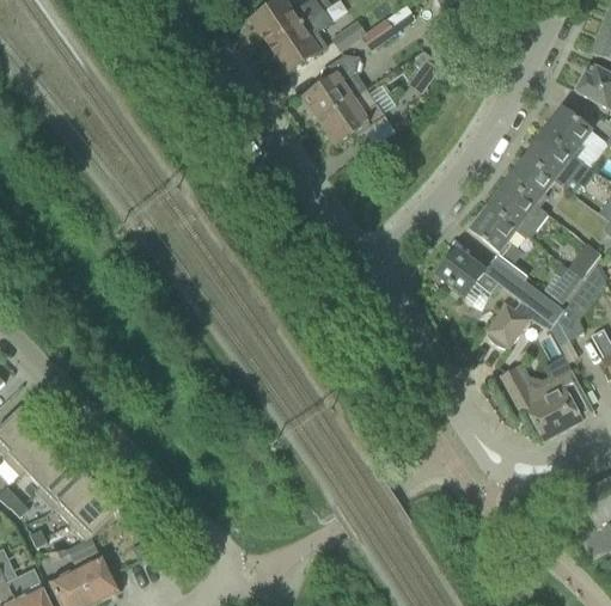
[(309,0),(292,11),(285,0),(275,0),(250,17),(269,44),(323,8),(323,10),(331,4),(329,0),(309,0)]
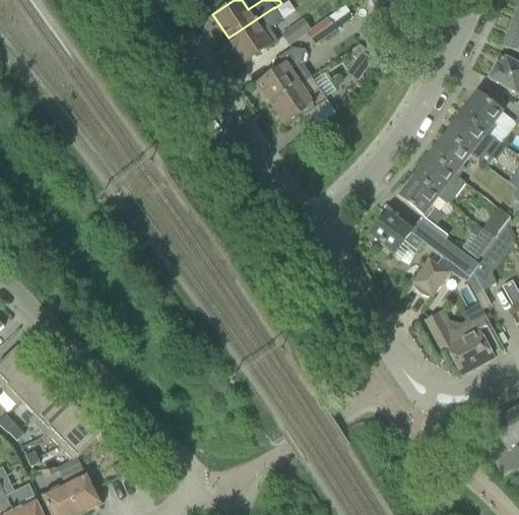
[(274,8),(274,7),(229,38),(245,62),(271,44),(262,30),(281,17),(274,8)]
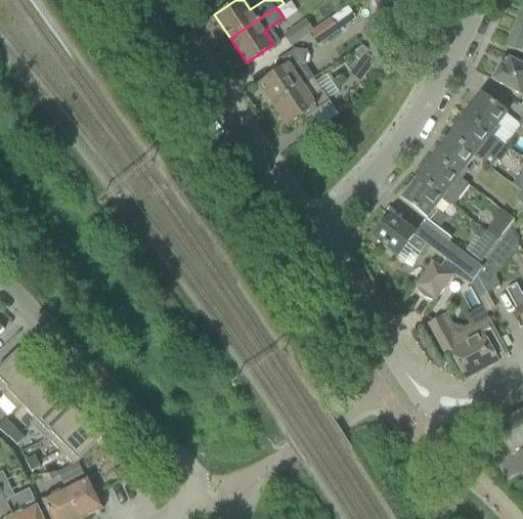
[(522,12),(519,11),(513,28),(522,32),(522,12)]
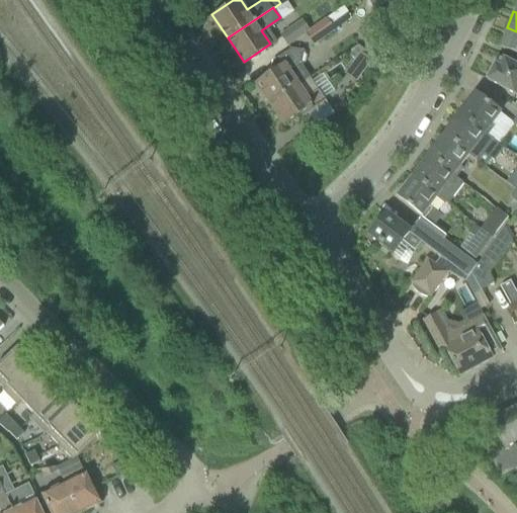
[(310,27),(306,30),(314,41),(336,27),(334,25),(327,15),(327,14),(309,26),(310,27)]
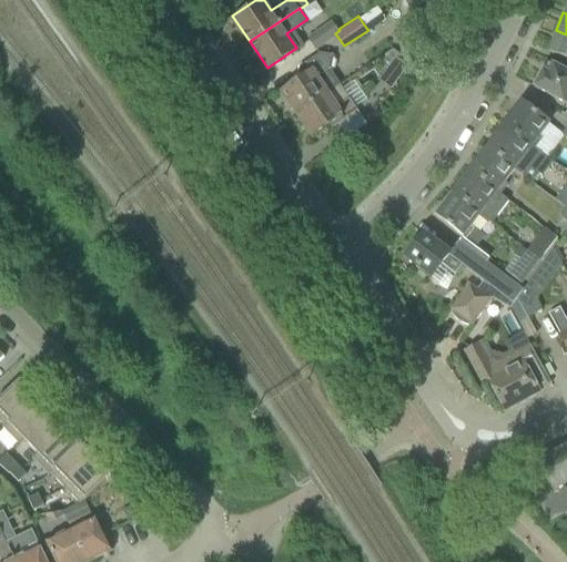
[(340,30),(338,29),(332,19),(309,34),(316,47),(335,33),(340,30)]
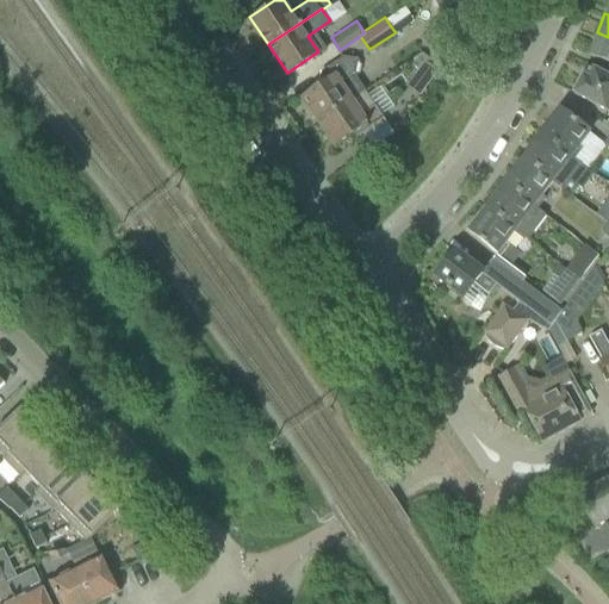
[(608,37),(597,32),(590,51),(608,58),(608,37)]
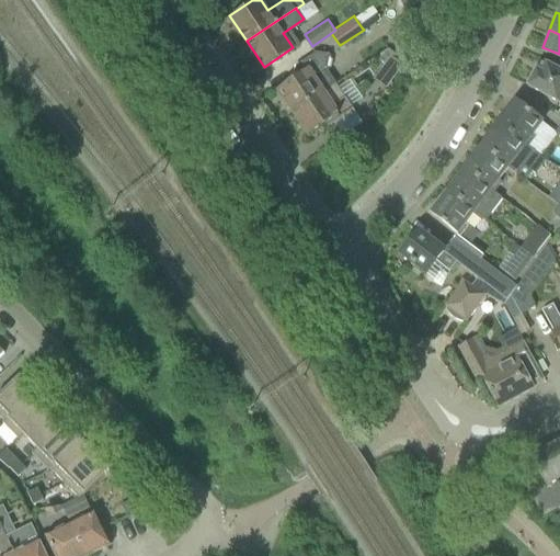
[(413,48),(403,41),(396,52),(406,58),(413,48)]
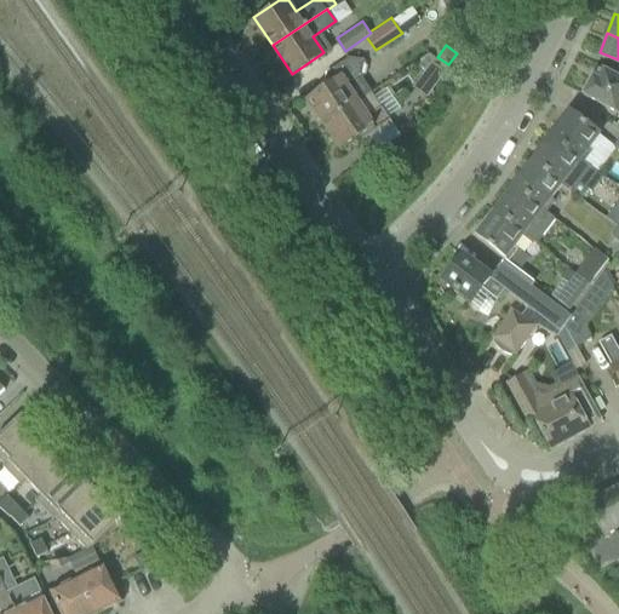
[(326,69),(325,80),(326,82),(307,96),(324,121),(371,89),(361,73),(365,57),(349,55),(326,69)]
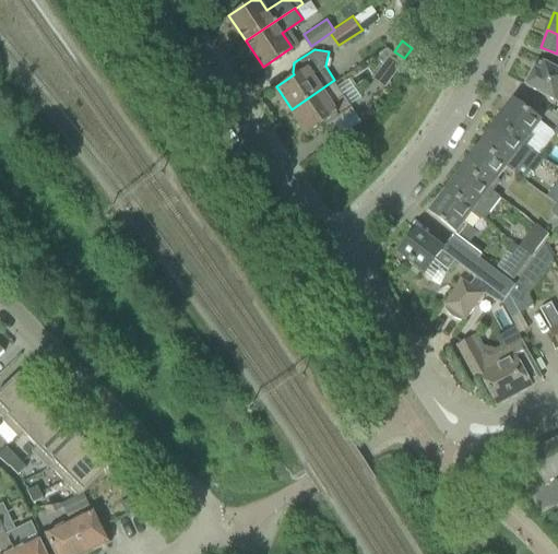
[(384,84),(402,62),(390,52),(372,75),(384,84)]
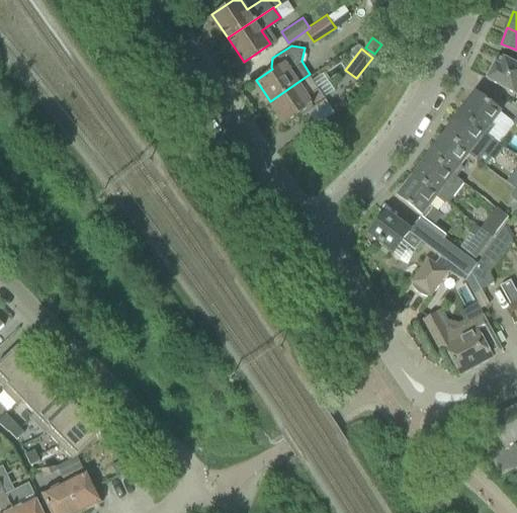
[(516,62),(502,55),(498,63),(495,61),(487,77),(516,91),(516,62)]
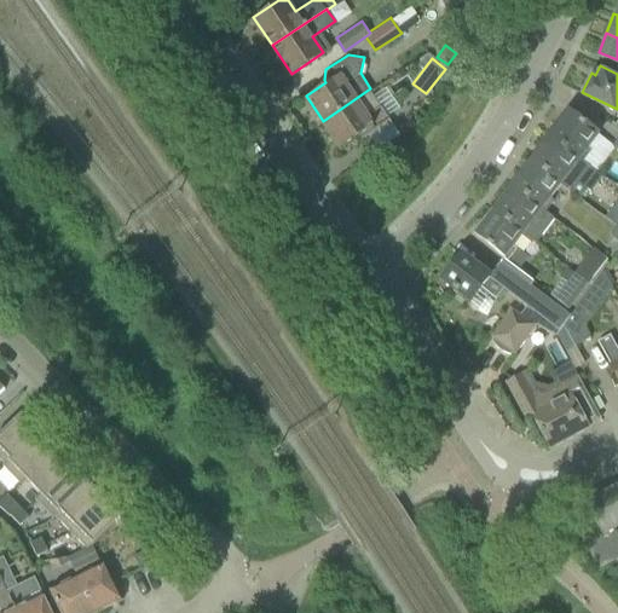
[(370,88),(323,121),(340,146),(359,132),(362,136),(390,116),(370,88)]
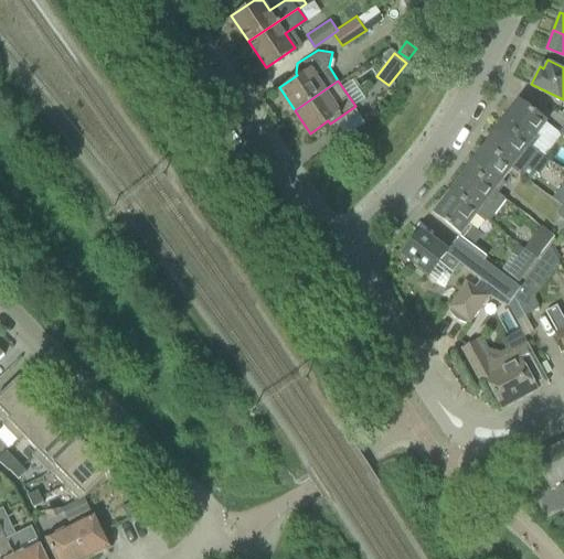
[(520,99),(501,122),(531,144),(539,135),(535,132),(546,119),(520,99)]
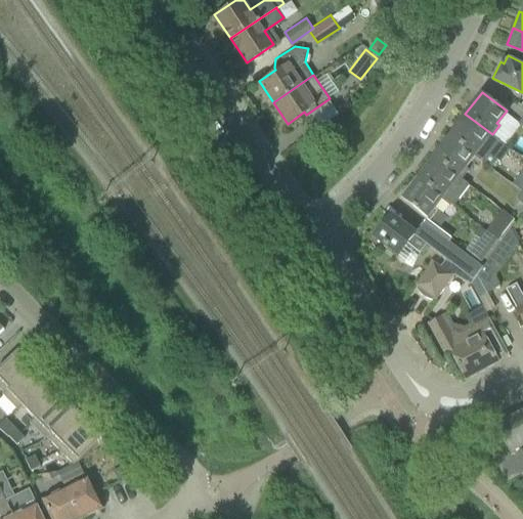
[(465,114),(449,135),(473,154),(489,166),(496,157),(500,160),(510,147),(492,134),(465,114)]
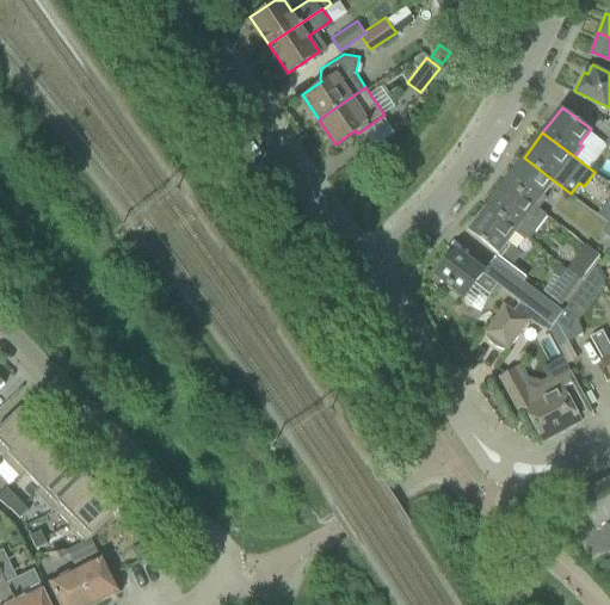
[(524,158),(505,181),(537,205),(546,196),(542,192),(552,179),(524,158)]
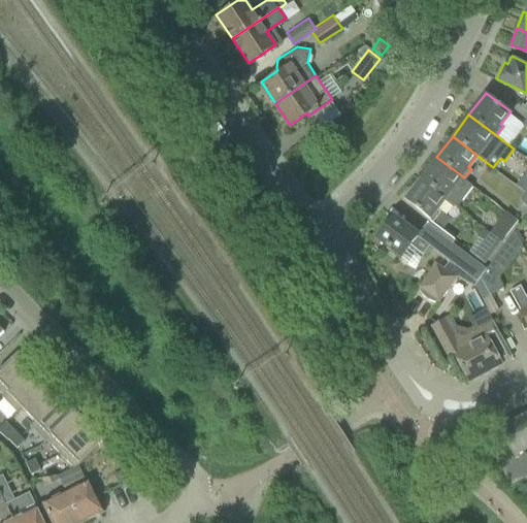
[(464,177),(436,157),(421,177),(446,196),(449,199),(449,198),(457,204),(472,184),(464,177)]
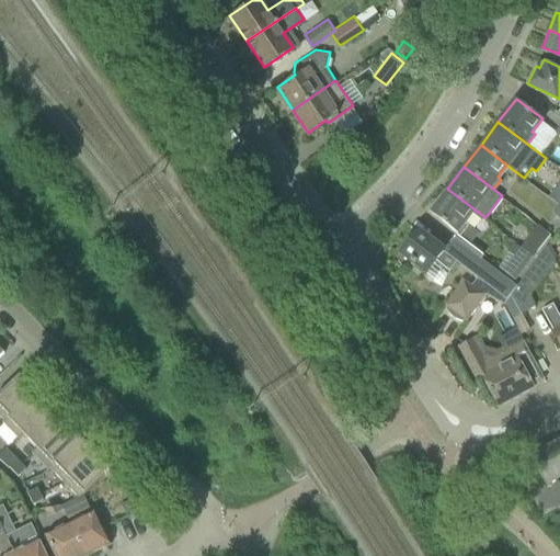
[(473,208),(447,189),(431,211),(456,230),(450,238),(480,258),(483,252),(470,241),(478,230),(465,220),(473,208)]
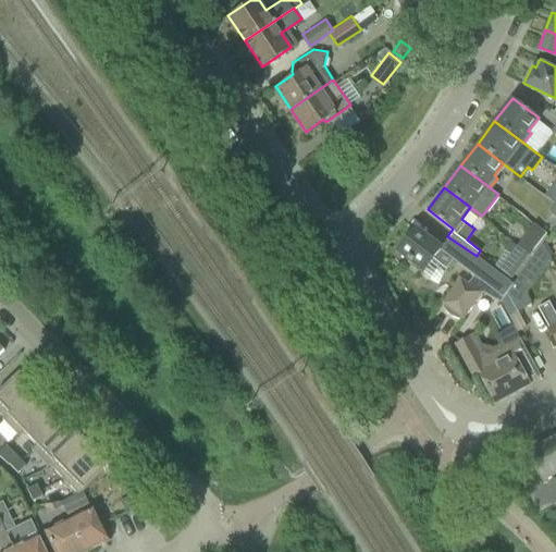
[(534,221),(521,238),(518,243),(529,250),(545,230),(534,221)]
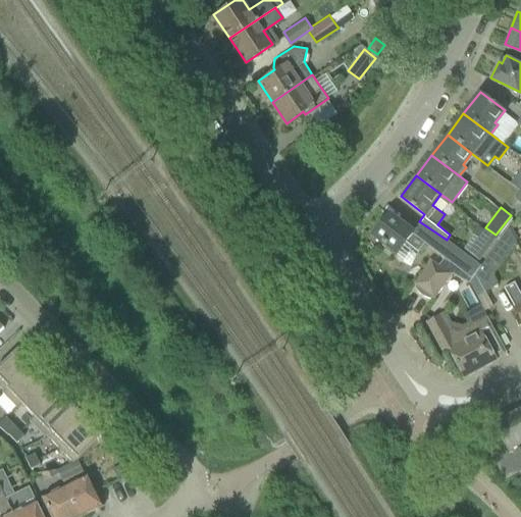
[(419,221),(413,229),(388,211),(372,234),(397,252),(406,240),(419,250),(424,242),(433,248),(444,255),(439,261),(452,271),(469,280),(475,270),(481,262),(447,240),(419,221)]
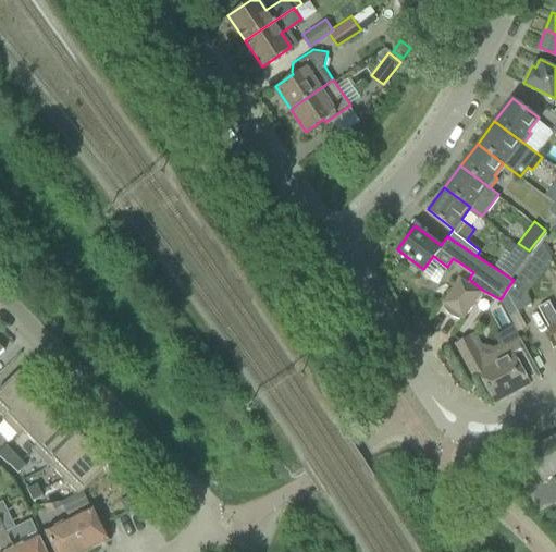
[(543,241),(514,280),(507,289),(518,308),(530,301),(524,289),(551,255),(543,241)]
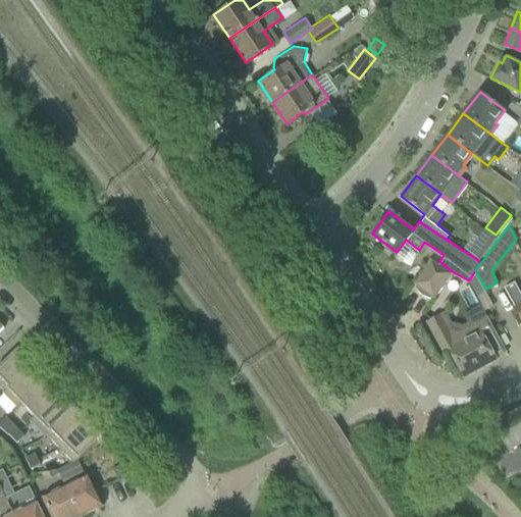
[(496,235),(485,227),(478,237),(488,244),(496,235)]
